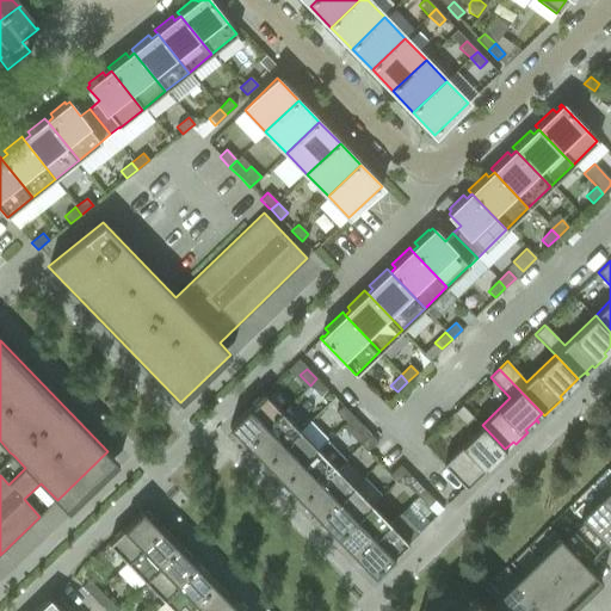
[(327,389),(316,378),(310,386),(320,396),(327,389)]
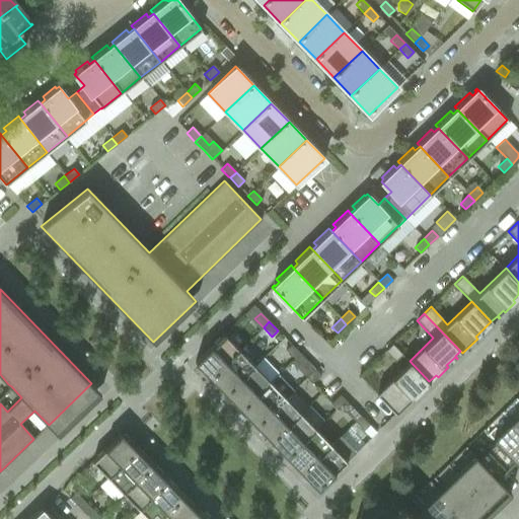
[(263,328),(256,334),(260,338),(266,331),(263,328)]
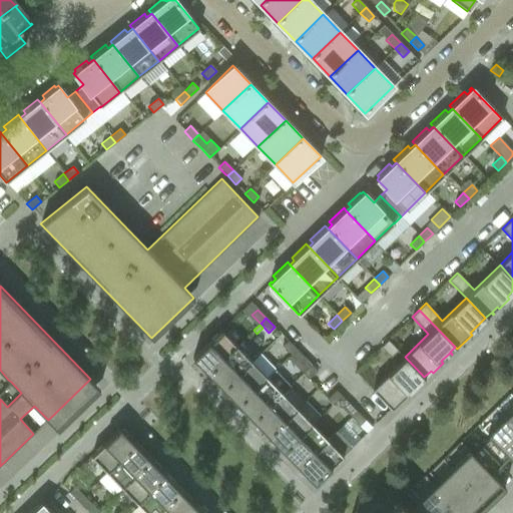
[(192,362),(206,376),(236,347),(220,331),(192,358),(194,360),(192,362)]
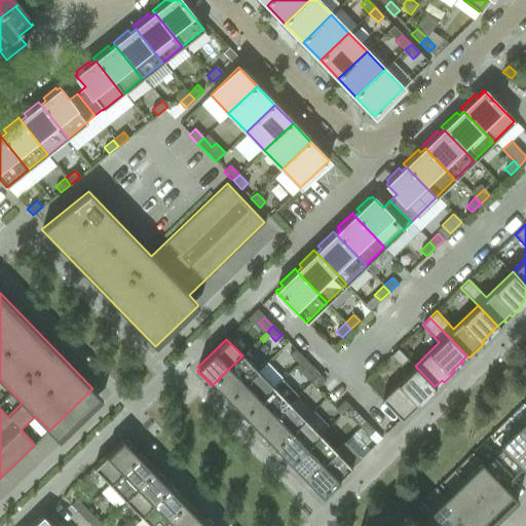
[(398,348),(389,355),(400,366),(407,359),(398,348)]
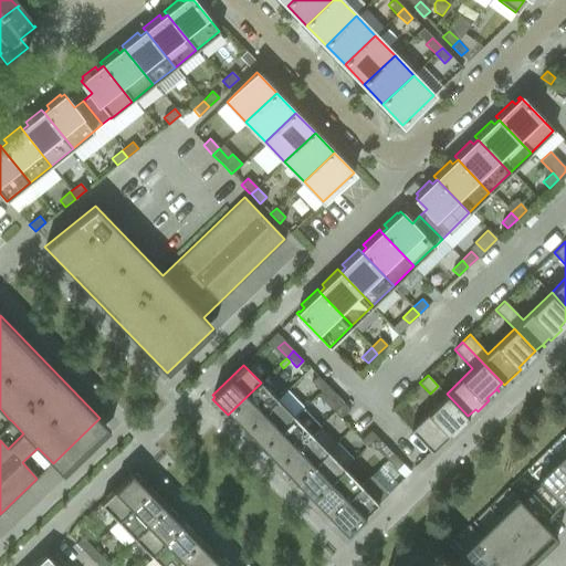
[(326,385),(317,376),(311,381),(321,391),(326,385)]
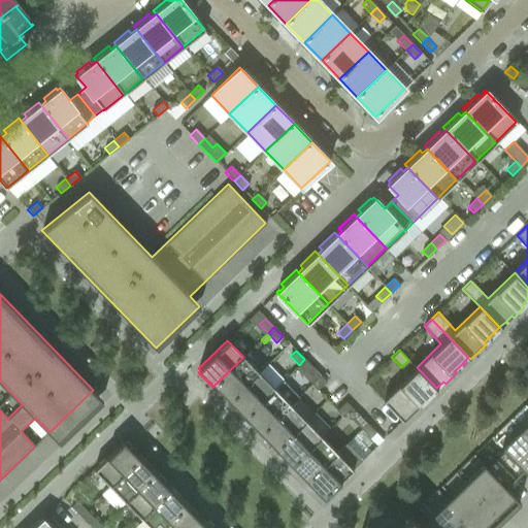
[(212,387),(228,403),(259,372),(243,357),(212,387)]
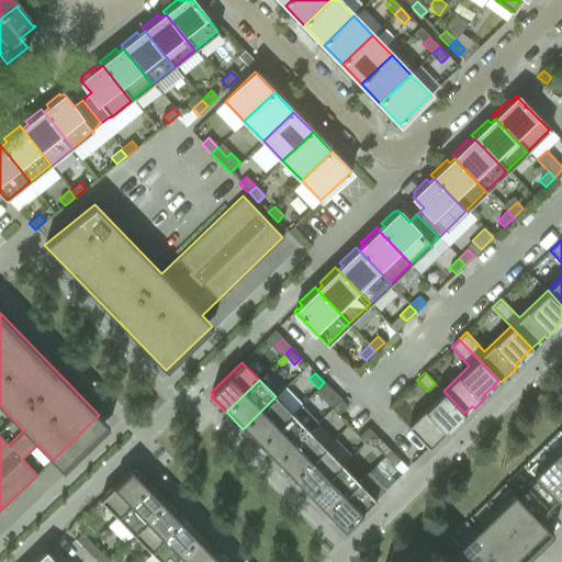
[(334,392),(324,382),(318,389),(327,398),(334,392)]
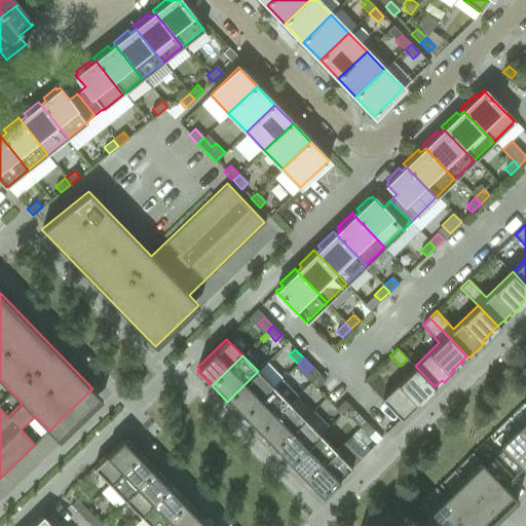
[(415,366),(381,399),(401,419),(412,409),(414,411),(424,401),(422,399),(426,395),(428,397),(429,396),(427,393),(435,386),(415,366)]
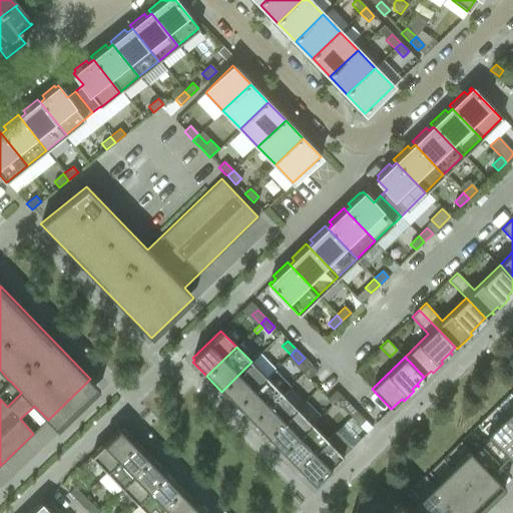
[(221,392),(236,407),(267,378),(251,362),(221,392)]
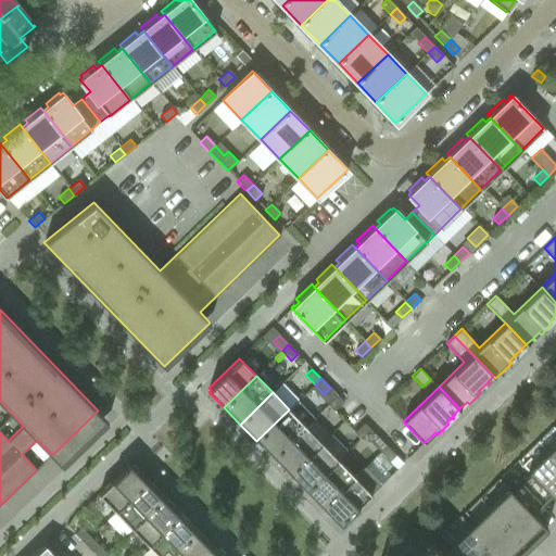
[(328,405),(333,411),(343,402),(337,395),(328,405)]
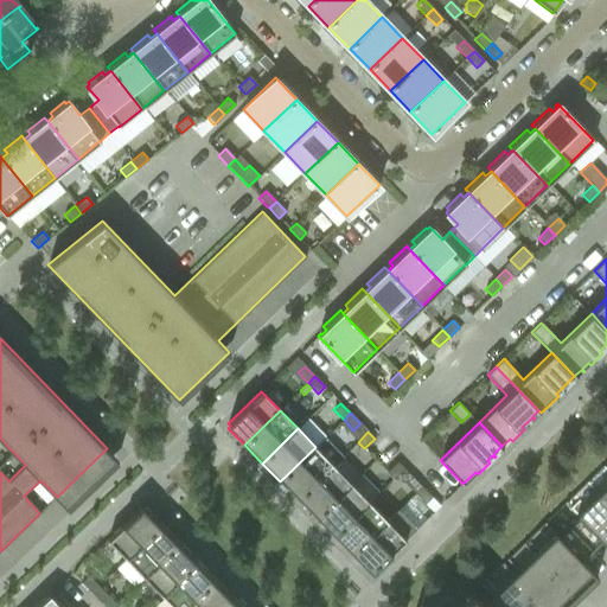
[(315,447),(280,481),(291,493),(295,498),(298,500),(333,465),(342,457),(324,439),(315,447)]
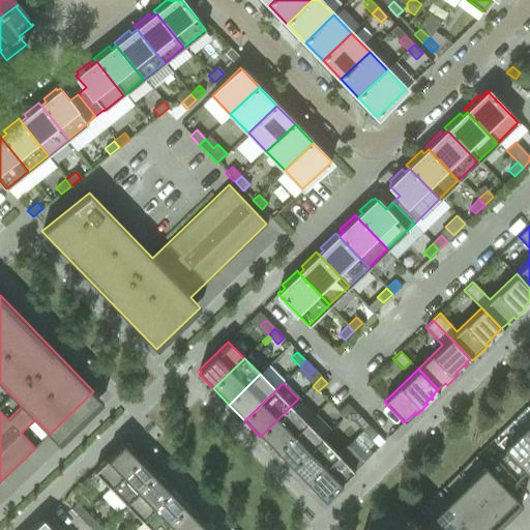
[(291,406),(260,437),(269,447),(273,450),(275,452),(306,422),(314,415),(298,400),(291,406)]
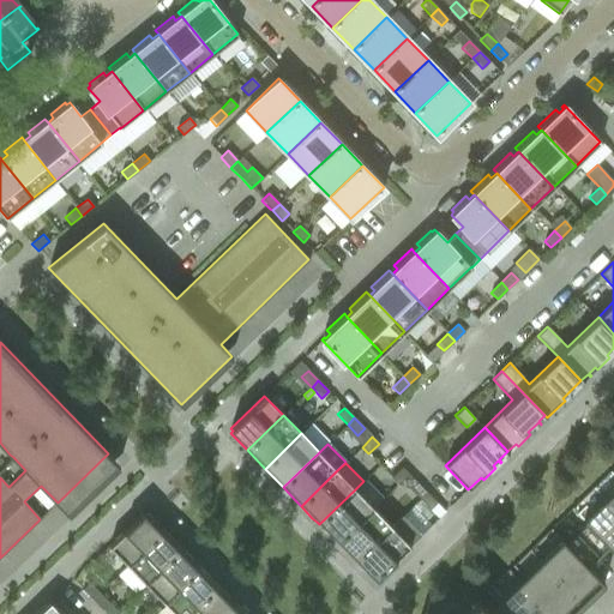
[(402,467),(391,477),(397,485),(408,474),(402,467)]
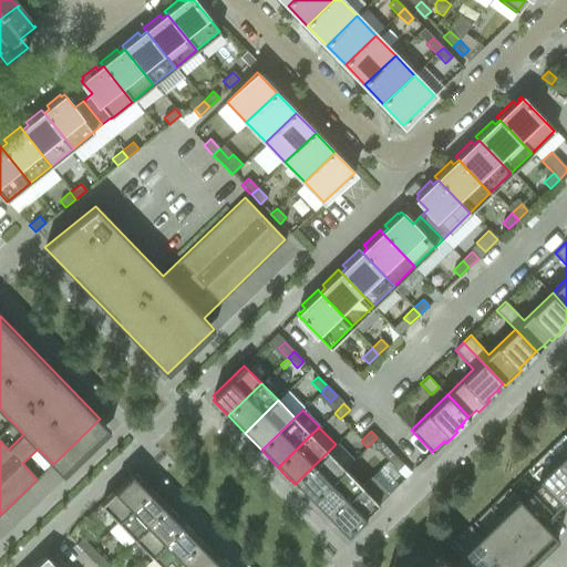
[(566,431),(547,451),(566,471),(566,431)]
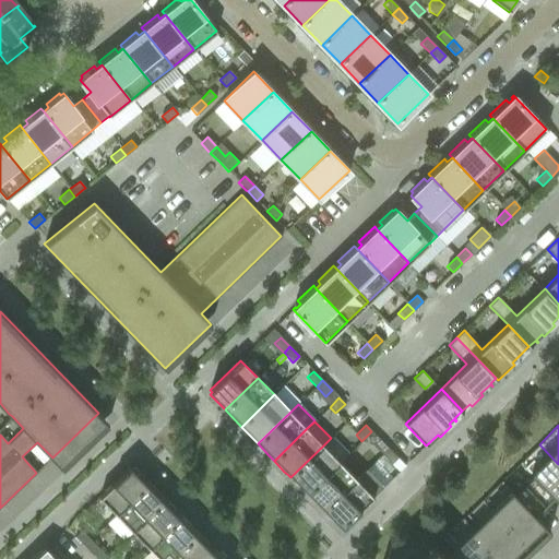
[(388,449),(379,439),(372,445),(382,454),(388,449)]
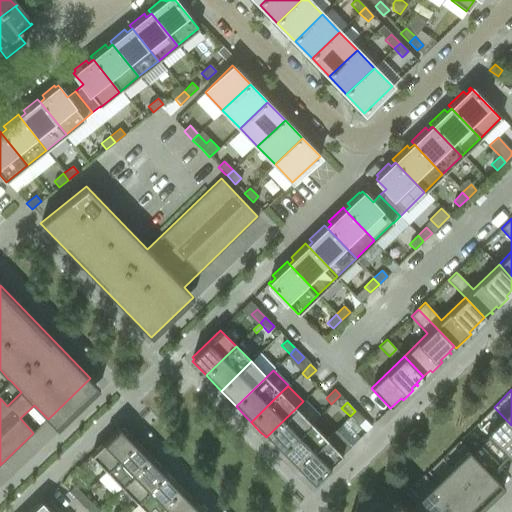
[(498,464),(507,456),(511,460),(511,425),(494,407),(476,424),(487,436),(479,444),(498,464)]
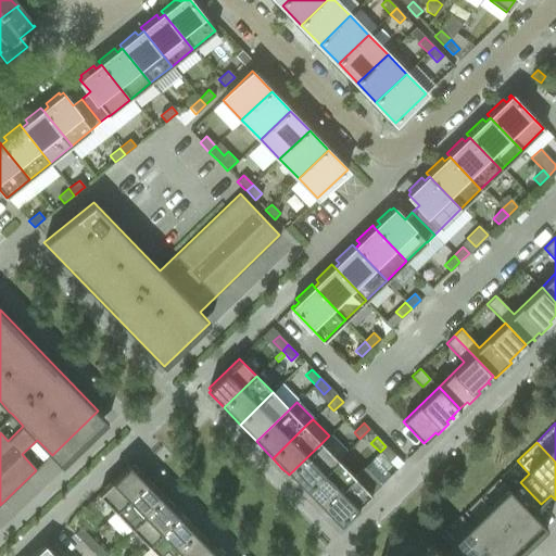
[(289,475),(305,492),(338,459),(321,443),(289,475)]
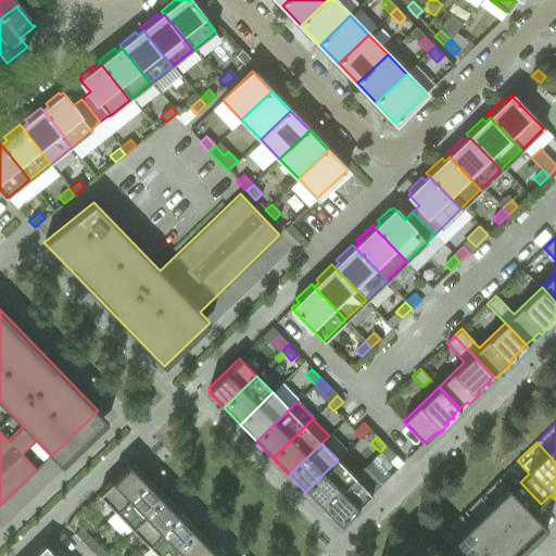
[(395,455),(386,446),(380,452),(389,462),(395,455)]
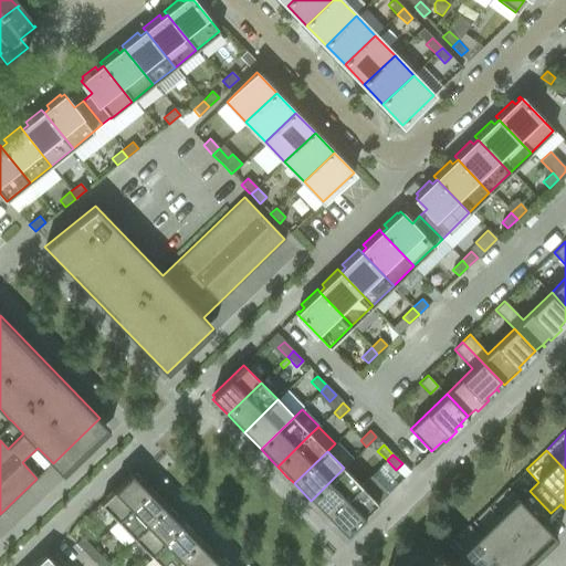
[(311,501),(327,517),(360,485),(344,468),(311,501)]
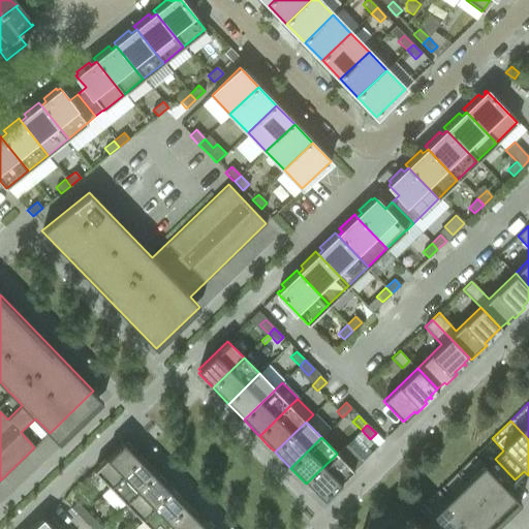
[(94,470),(110,487),(141,457),(127,442),(125,443),(123,442),(94,470)]
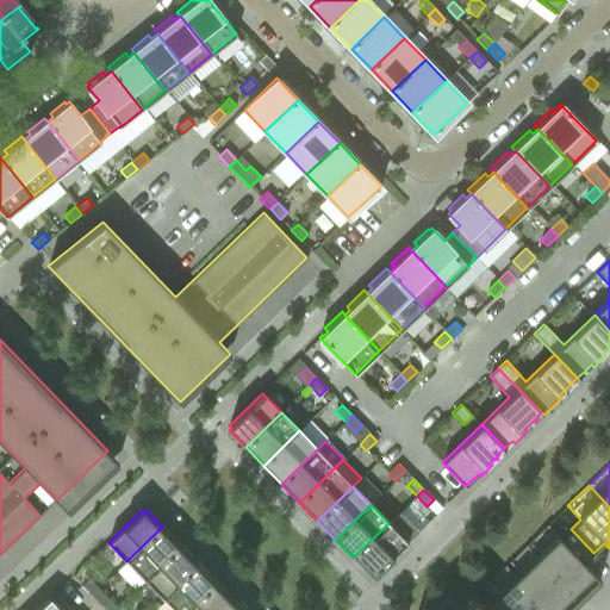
[(388,523),(353,558),(371,577),(372,578),(378,572),(377,571),(408,542),(417,533),(398,514),(388,523)]
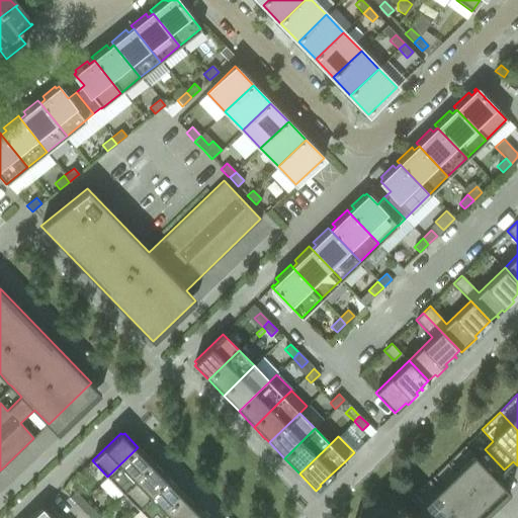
[(476,457),(464,446),(445,464),(487,507),(490,511),(491,510),(490,508),(496,502),(495,501),(506,491),(508,493),(509,492),(496,478),(504,469),(485,449),(476,457)]
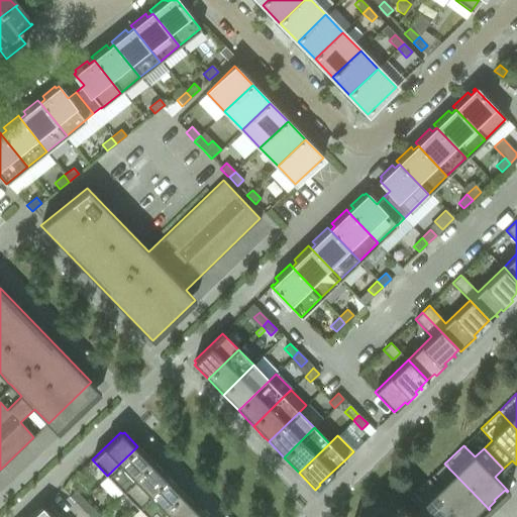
[(107,476),(122,492),(152,462),(137,446),(107,476)]
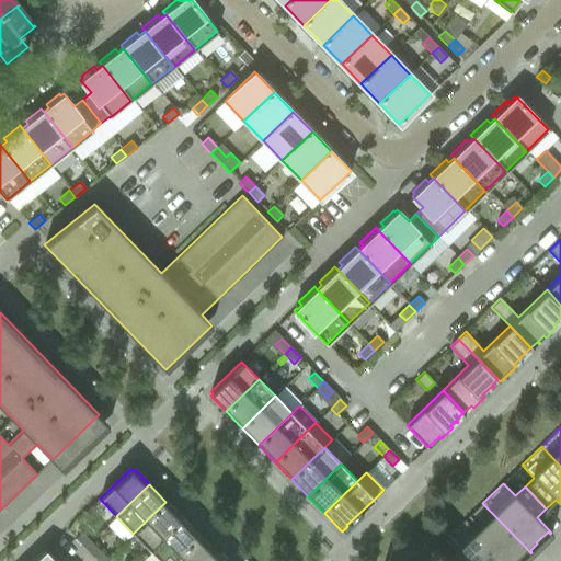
[(133,534),(149,550),(182,518),(165,502),(133,534)]
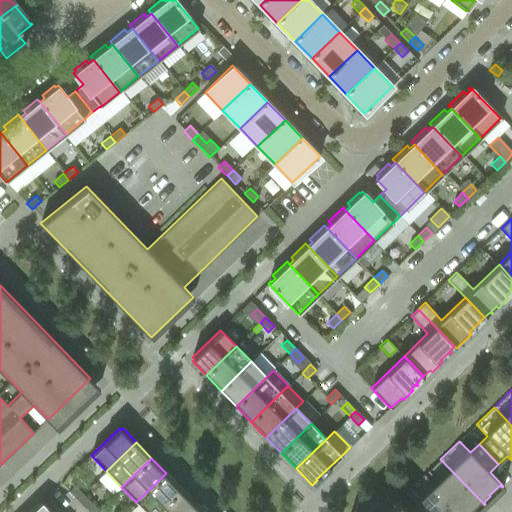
[(481,501),(440,459),(423,476),(457,511),(471,511),(476,508),(475,507),(481,501)]
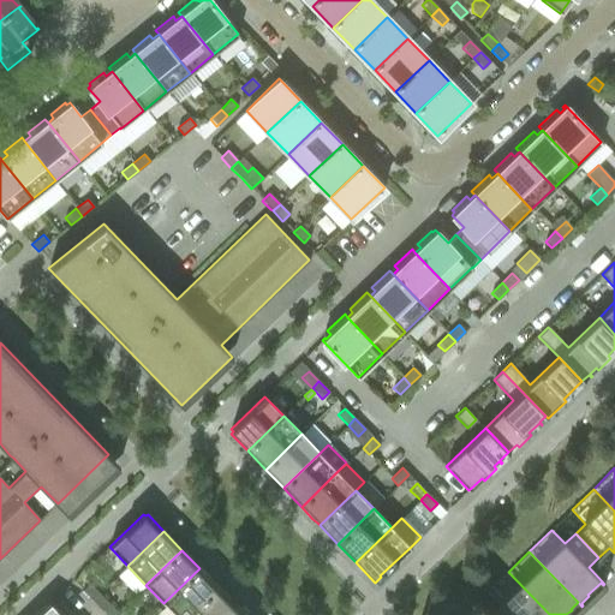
[(163,603),(174,614),(189,614),(218,587),(199,568),(163,603)]
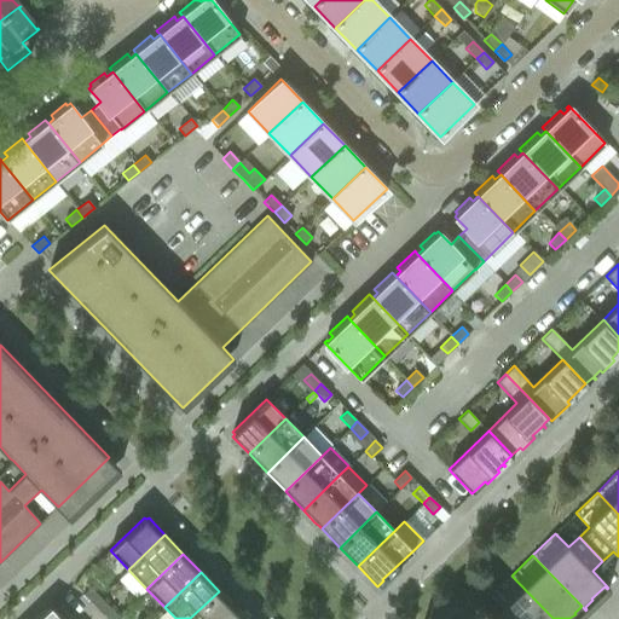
[(553,618),(512,576),(490,596),(491,597),(512,618),(553,618)]
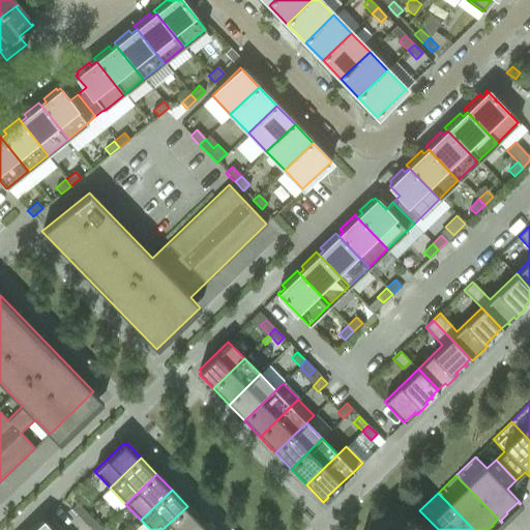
[(86,511),(77,502),(70,508),(80,518),(86,511)]
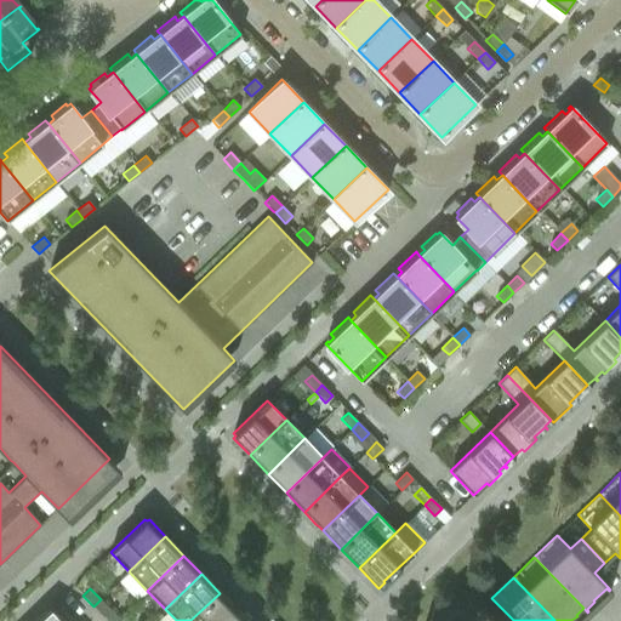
[(191,620),(228,620),(238,611),(220,593),(191,620)]
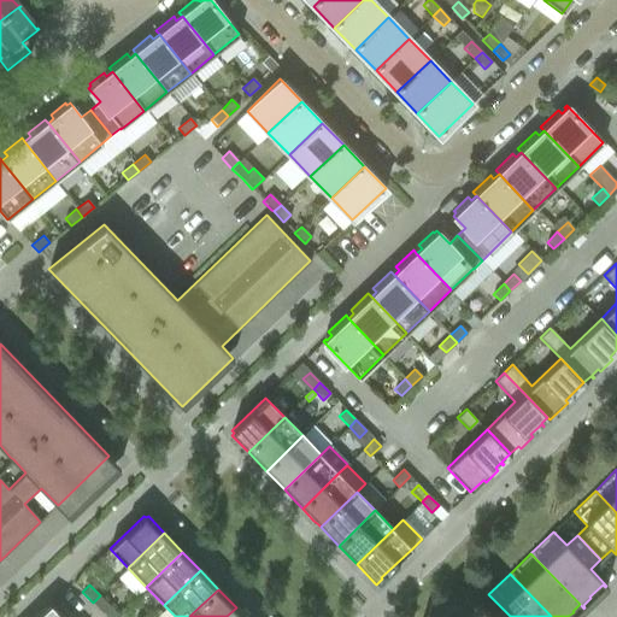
[(103,613),(110,606),(100,595),(93,603),(103,613)]
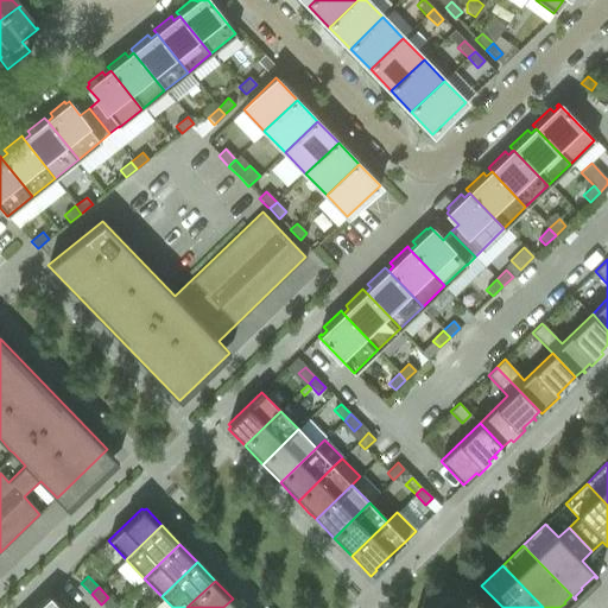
[(502,607),(482,587),(474,596),(472,594),(457,607),(442,607),(441,607),(442,607),(441,605),(437,607),(502,607)]
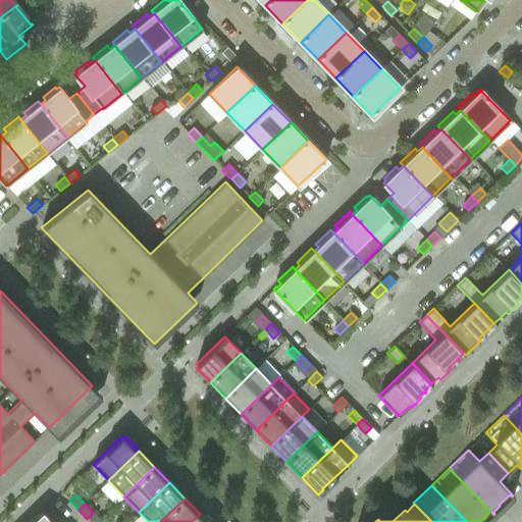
[(28,521),(50,521),(41,513),(40,514),(41,516),(37,520),(34,517),(28,521)]
